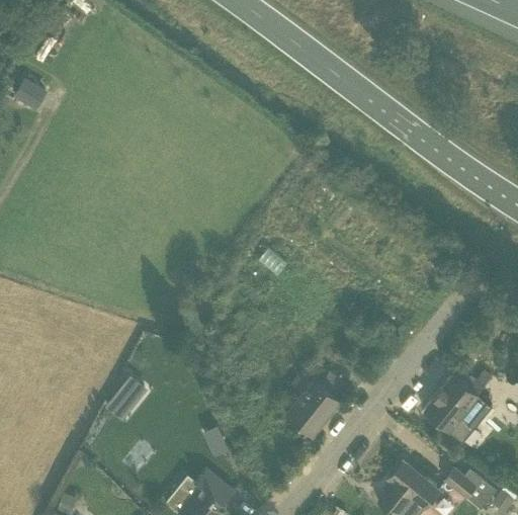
[(36,110),(48,91),(24,78),(13,97),(36,110)]
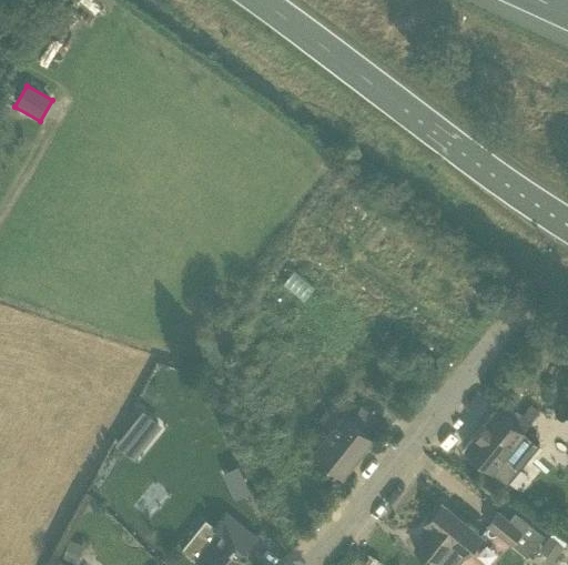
[(495,409),(463,450),(506,485),(539,444),(525,432),(539,414),(530,407),(524,415),(505,400),(504,401),(496,410),(495,409)]
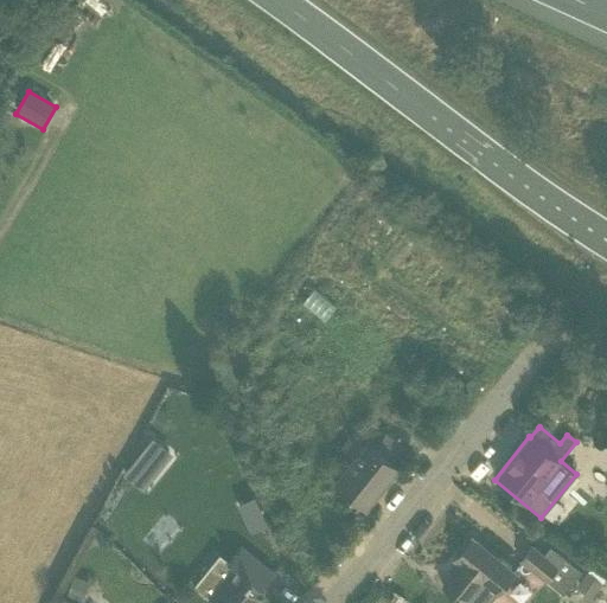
[(400,468),(411,454),(388,435),(376,449),(357,432),(343,450),(355,460),(334,485),(366,511),(400,468)]
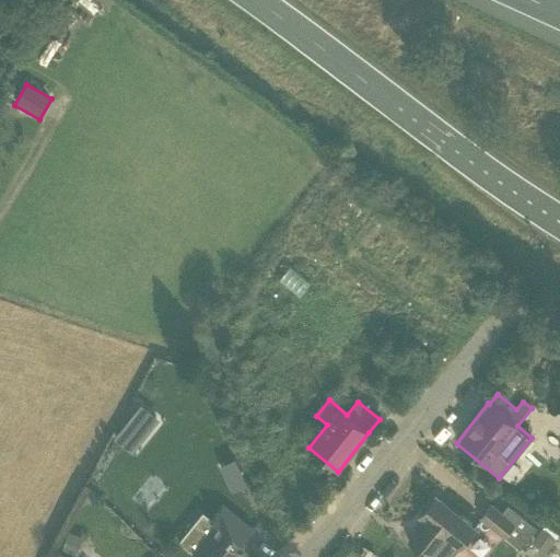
[(112,437),(130,452),(159,419),(140,404),(112,437)]
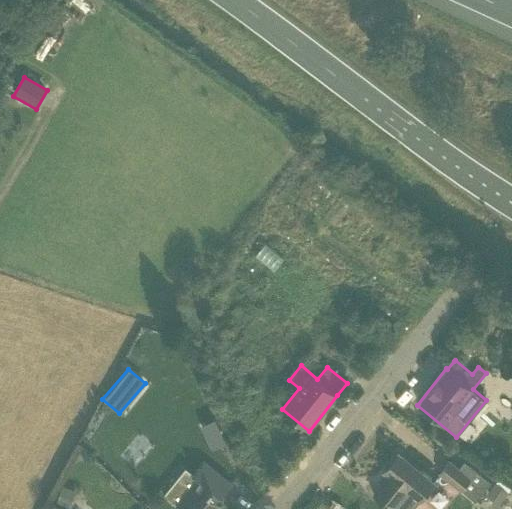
[(206,439),(221,433),(215,420),(201,427),(206,439)]
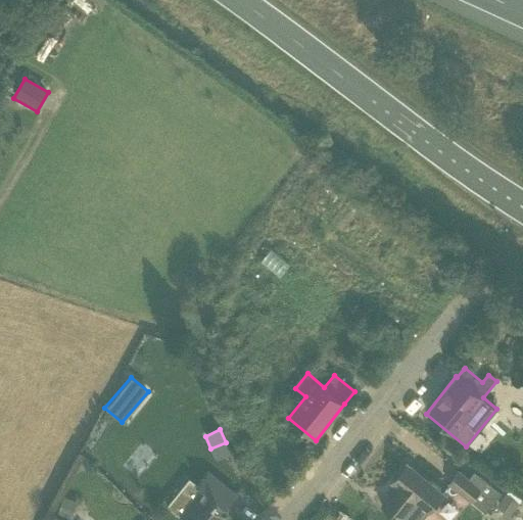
[(397,488),(382,508),(396,519),(423,519),(428,513),(443,495),(407,466),(392,484),(397,488)]
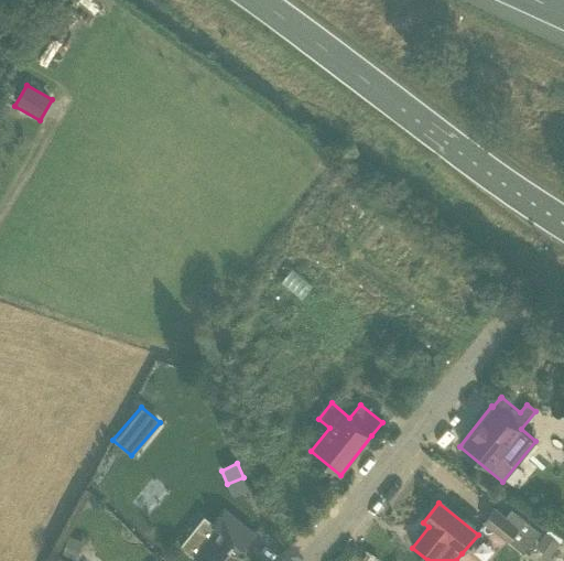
[(204,517),(181,548),(196,560),(242,560),(245,558),(237,551),(240,547),(245,549),(256,536),(225,510),(214,525),(204,517)]
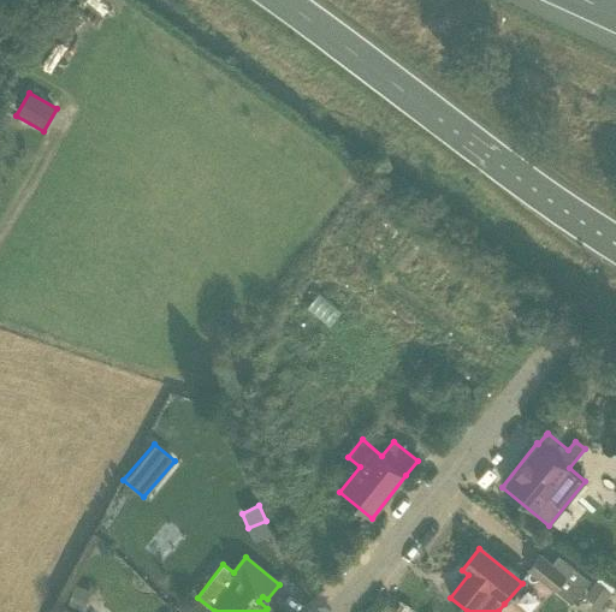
[(540,558),(529,571),(556,592),(572,605),(591,582),(560,557),(551,566),(540,558)]
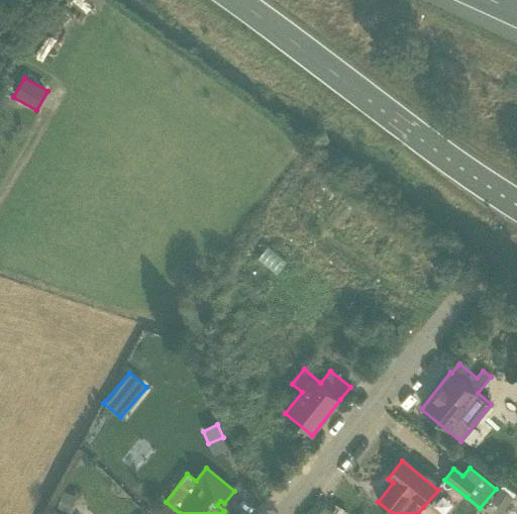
[(501,490),(513,499),(516,494),(504,485),(501,490)]
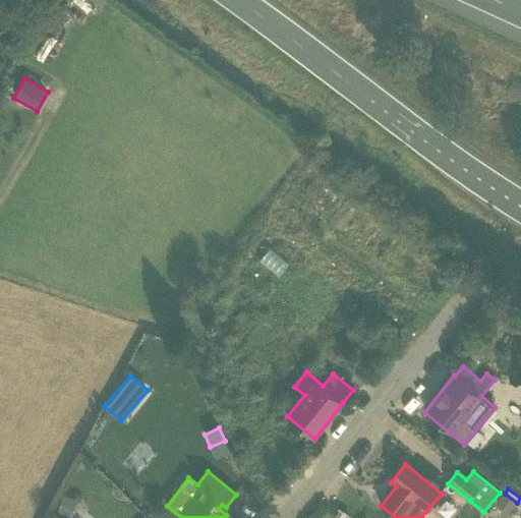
[(504,493),(496,504),(510,514),(518,503),(517,503),(505,494),(504,493)]
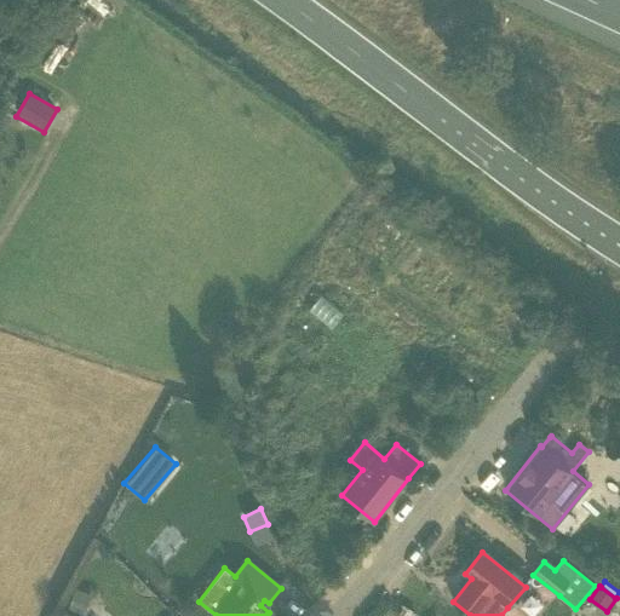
[(86,615),(92,597),(75,592),(69,612),(78,615),(86,615)]
